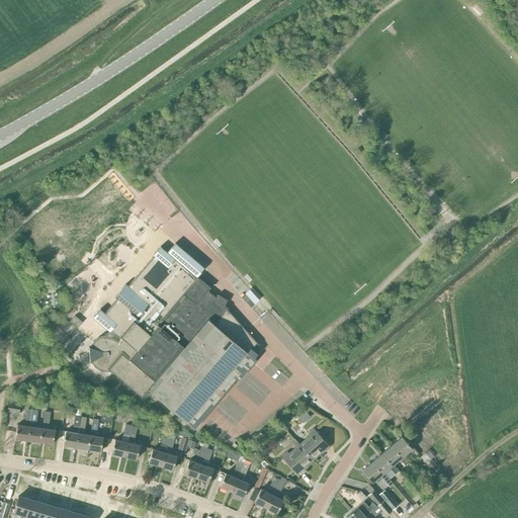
[(90,348),(88,347),(89,362),(91,361),(95,367),(101,370),(108,371),(110,370),(113,373),(142,398),(149,390),(167,406),(194,428),(198,423),(211,408),(222,396),(225,393),(231,384),(234,380),(237,378),(239,379),(246,370),(255,360),(252,357),(254,355),(251,352),(258,345),(227,310),(227,309),(228,309),(224,306),(227,300),(226,299),(218,294),(216,297),(207,291),(210,288),(197,276),(204,268),(175,243),(167,252),(160,247),(153,255),(154,256),(127,285),(125,283),(118,292),(120,294),(104,314),(100,310),(92,318),(108,332),(105,336),(98,338),(93,342),(90,348)]
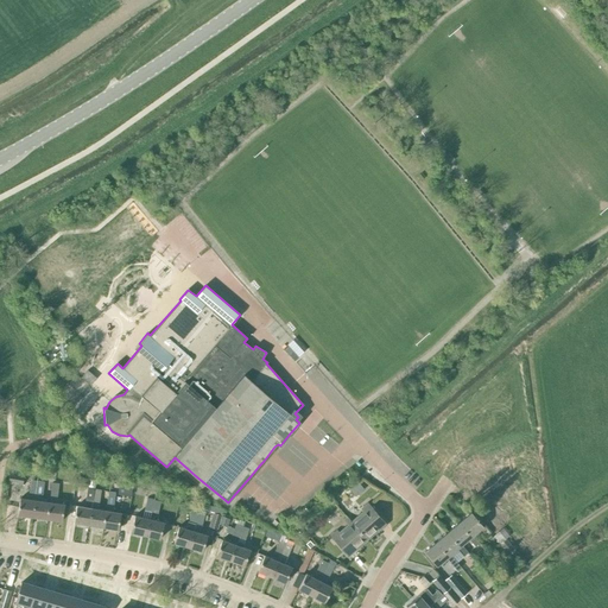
[(590,411),(593,432),(606,431),(606,430),(603,413),(603,410),(590,411)]
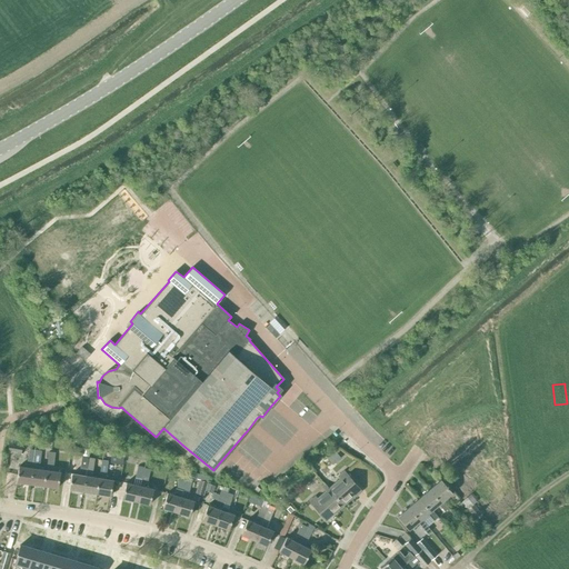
[(543,407),(555,405),(552,385),(540,387),(543,407)]
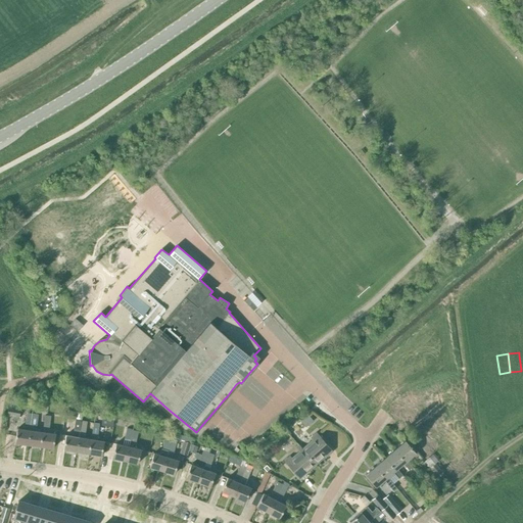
[(485,358),(488,375),(500,374),(496,355),(485,358)]
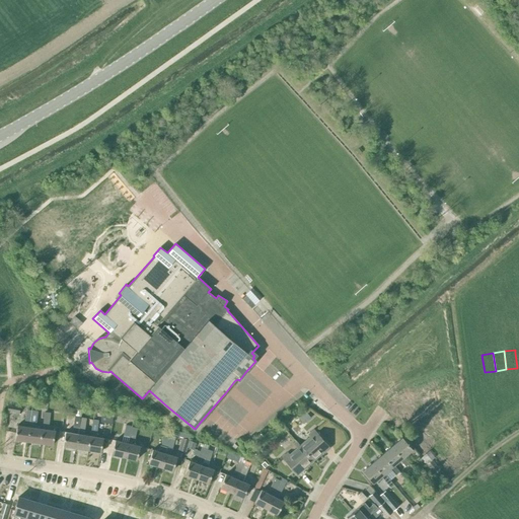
[(485,372),(482,355),(470,356),(473,374),(485,372)]
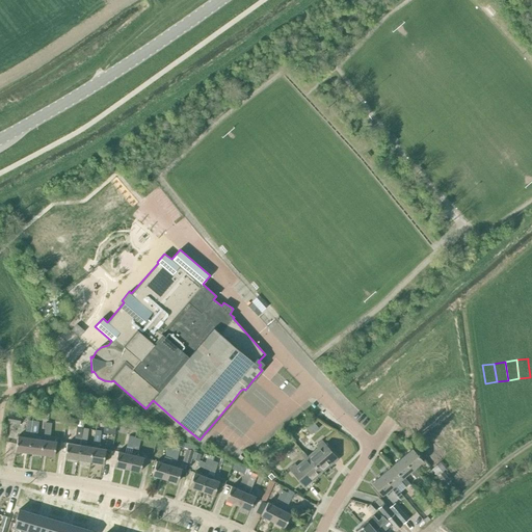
[(107,394),(112,398),(116,392),(112,389),(107,394)]
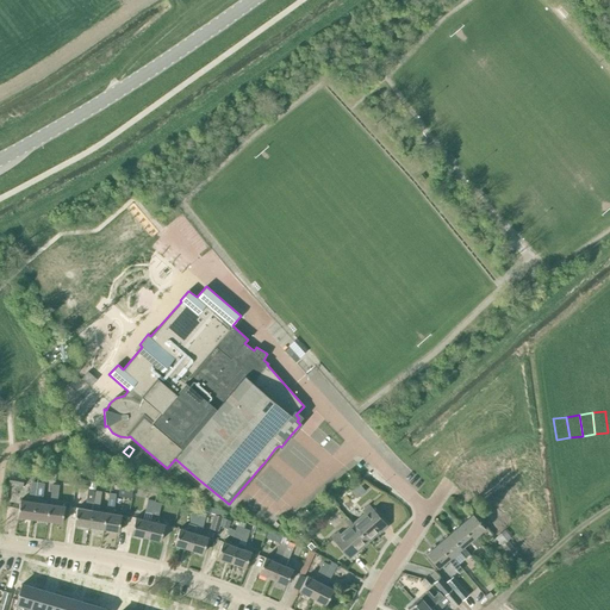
[(8,483),(23,485),(25,474),(11,472),(8,483)]
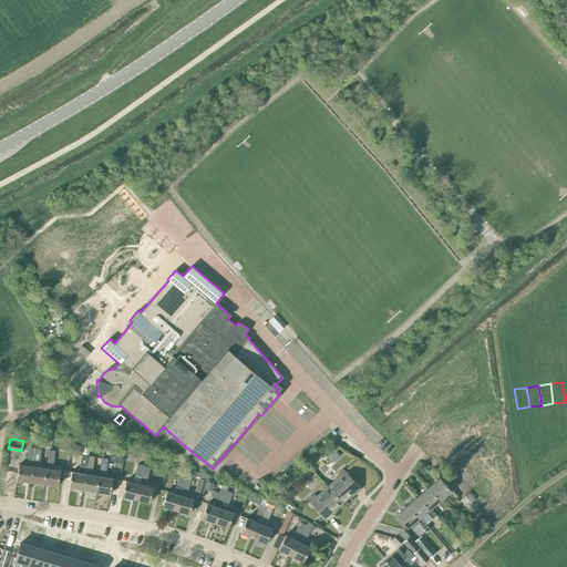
[(30,482),(32,461),(34,449),(28,447),(27,460),(26,466),(18,465),(17,480),(30,482)]
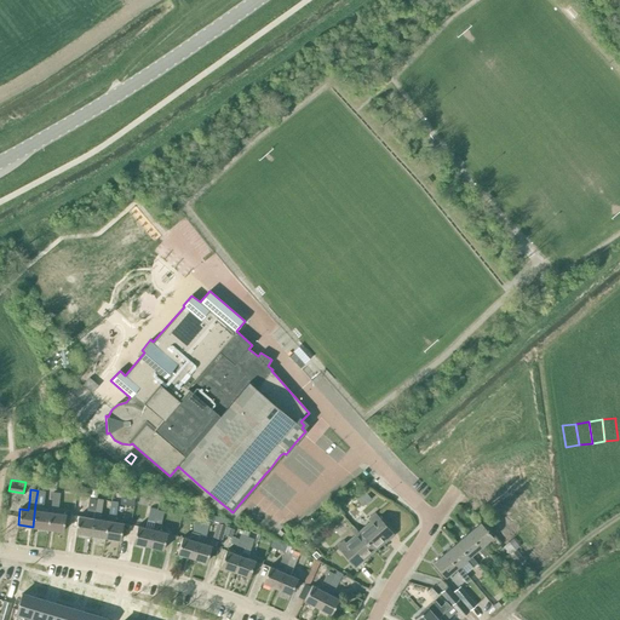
[(33,527),(47,529),(50,512),(42,511),(45,492),(38,491),(35,504),(33,527)]
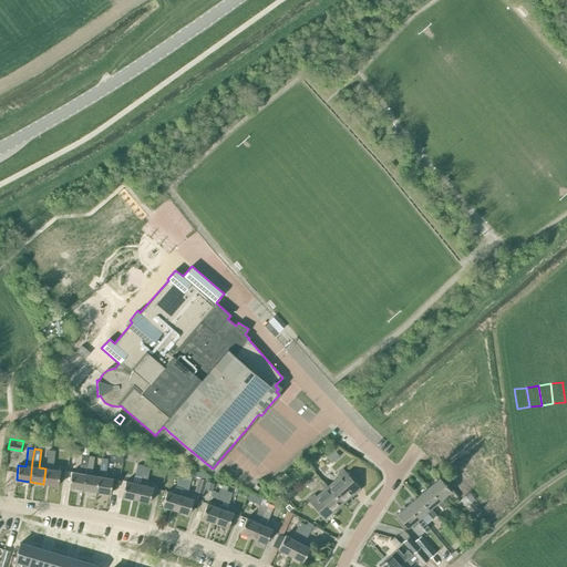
[(332,462),(339,456),(334,450),(328,456),(332,462)]
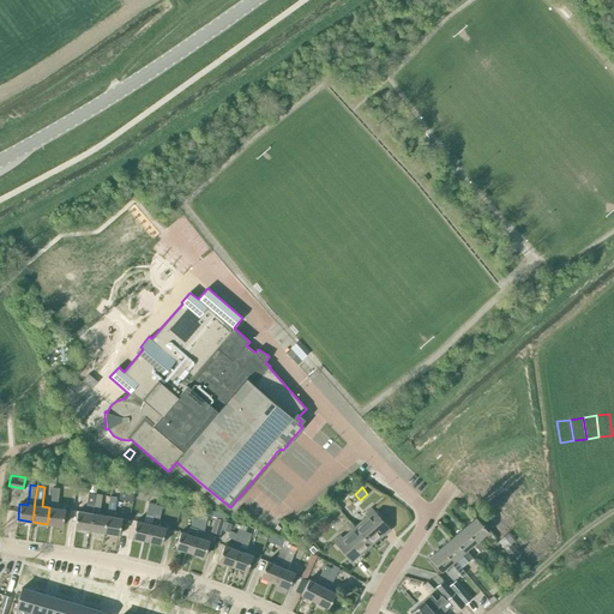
[(52,488),(49,507),(47,524),(62,527),(65,510),(56,509),(60,489),(52,488)]
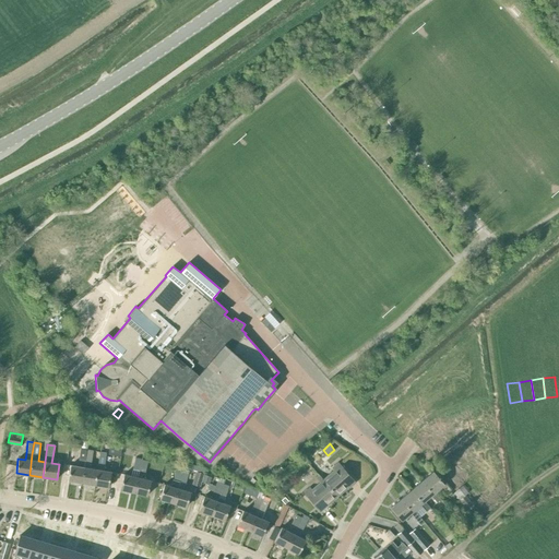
[(68,480),(81,483),(85,450),(80,449),(78,467),(70,466),(68,480)]
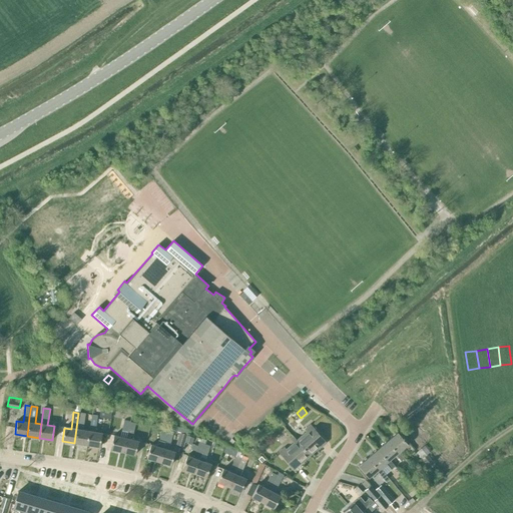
[(74,443),(86,445),(89,431),(82,430),(85,414),(78,413),(74,443)]
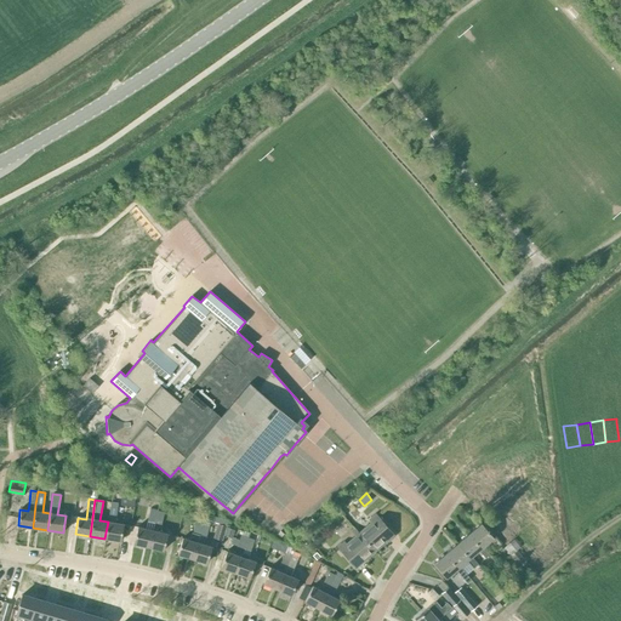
[(104,539),(120,541),(123,524),(115,523),(118,503),(110,502),(108,522),(104,539)]
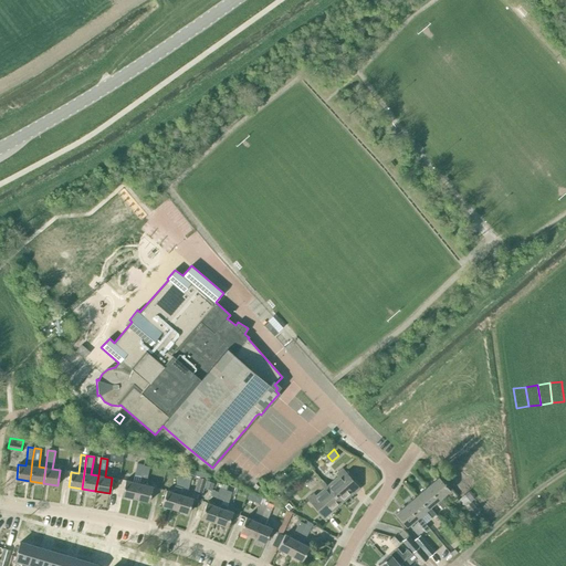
[(150,461),(145,460),(144,467),(142,478),(147,479),(150,461)]
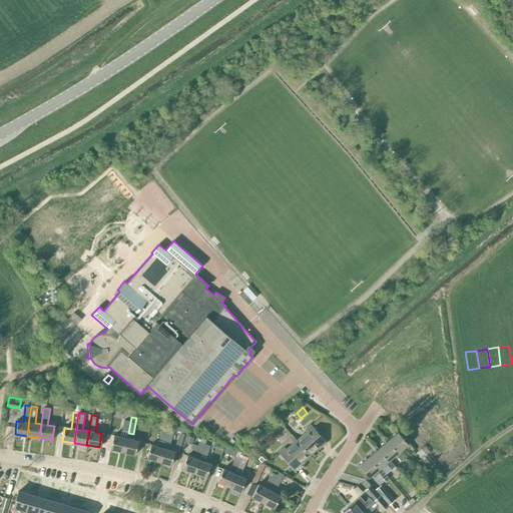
[(120,437),(113,436),(110,449),(122,452),(125,439),(126,439),(128,433),(130,423),(124,421),(120,437)]
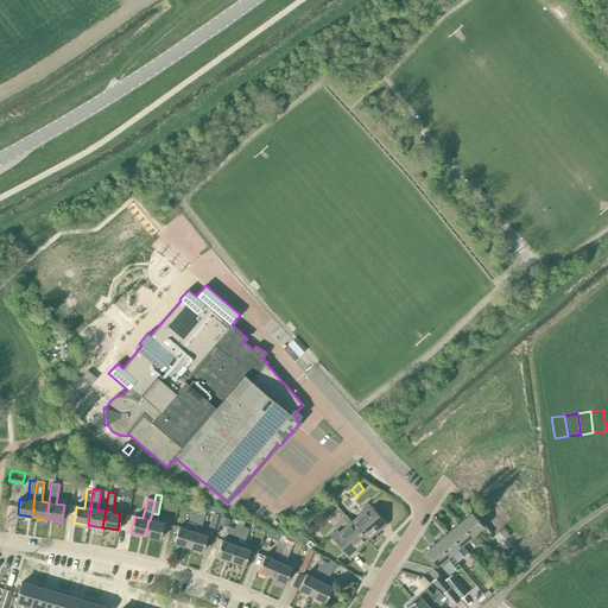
[(367,539),(385,524),(367,504),(361,510),(363,512),(352,521),(367,539)]
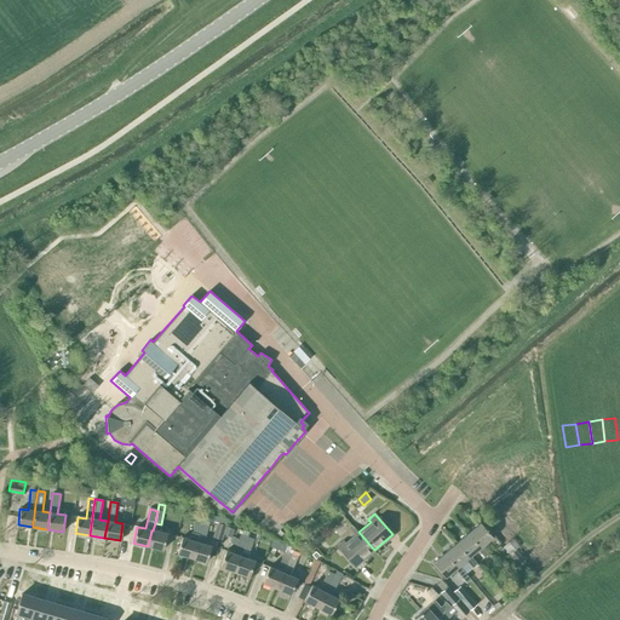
[(193,532),(199,534),(202,522),(196,521),(193,532)]
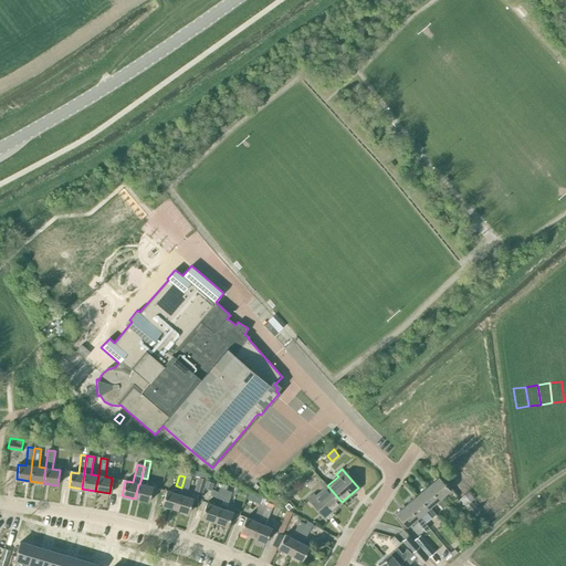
[(185,477),(181,488),(188,490),(191,479),(185,477)]
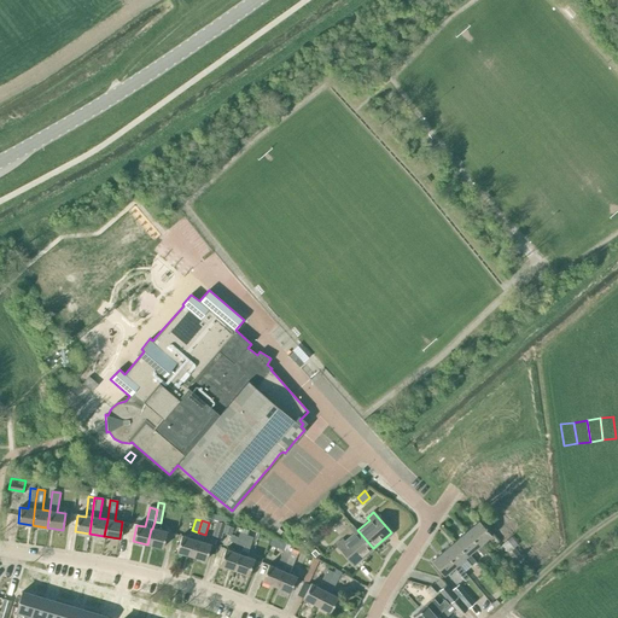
[(478,522),(466,531),(478,546),(481,544),(488,538),(494,546),(499,542),(491,534),(490,535),(478,522)]
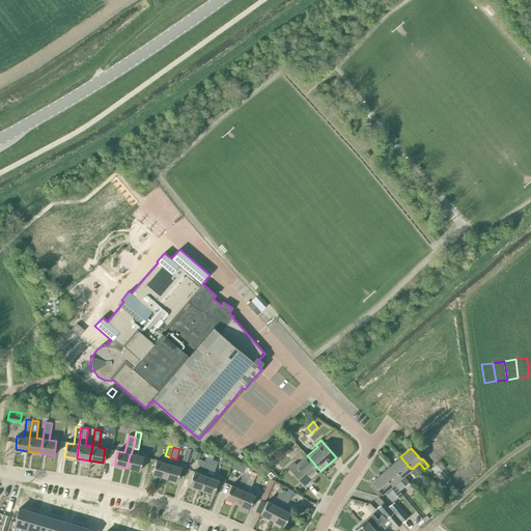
[(183,460),(189,463),(193,451),(186,449),(183,460)]
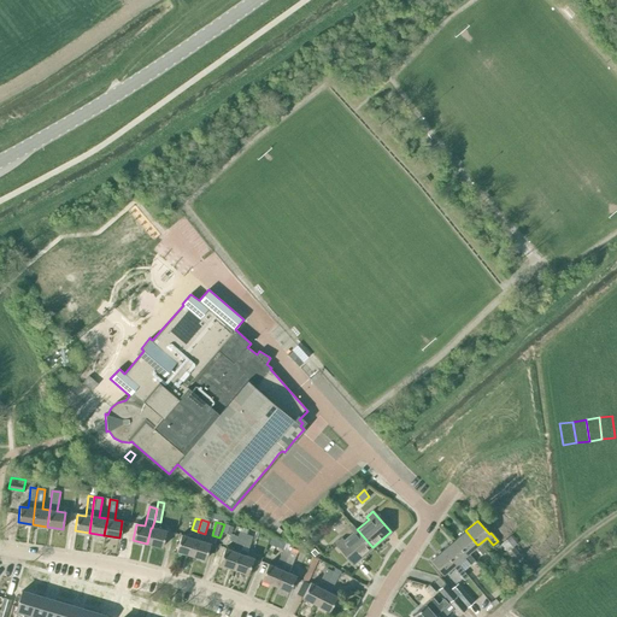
[(230,534),(233,527),(225,524),(223,532),(230,534)]
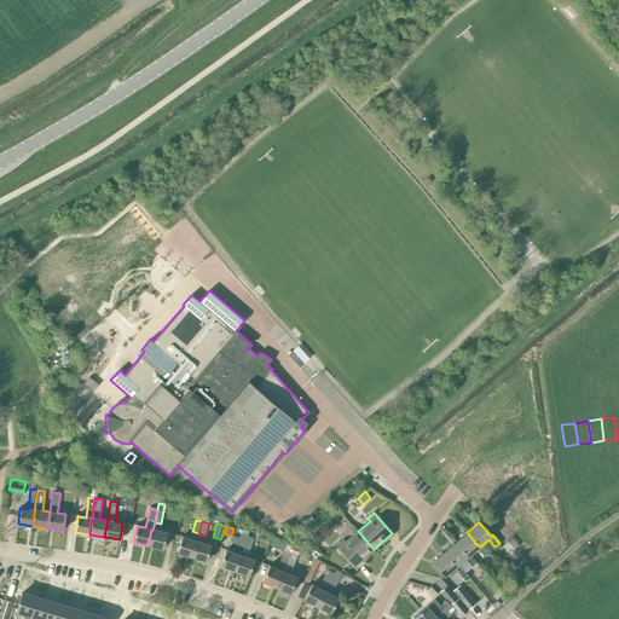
[(345,543),(342,541),(336,545),(354,566),(374,549),(358,531),(353,526),(350,530),(353,534),(345,543)]
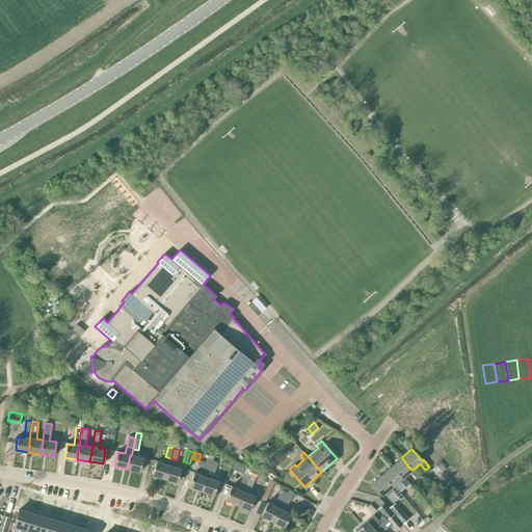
[(131,455),(130,455),(127,469),(140,472),(143,458),(131,455)]
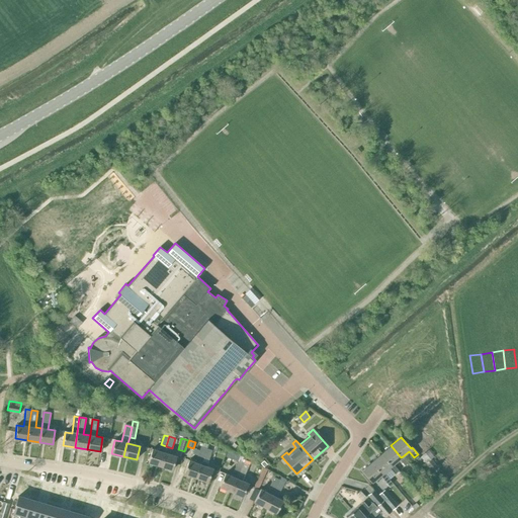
[(152,448),(148,462),(160,465),(164,452),(166,446),(161,444),(159,450),(152,448)]
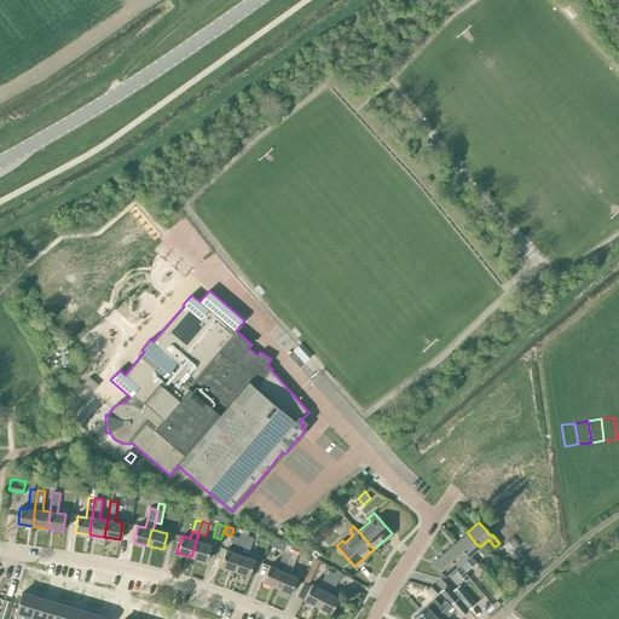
[(481,545),(479,547),(467,532),(456,542),(468,556),(469,555),(476,549),(484,556),(487,553),(481,545)]
